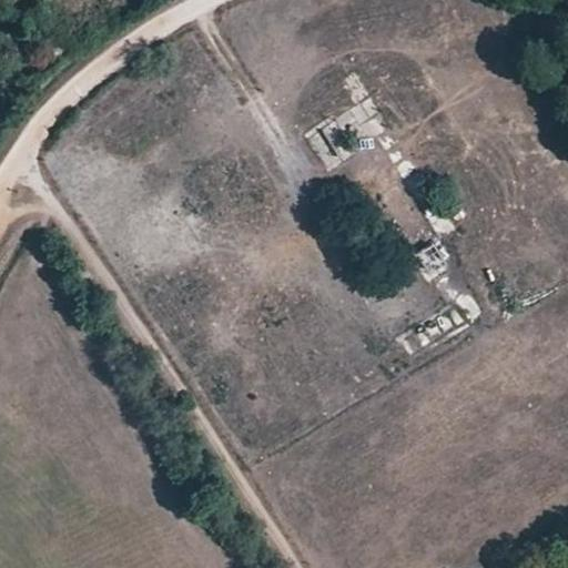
[(350,111),(365,133),(397,185),(379,198),(432,282),(447,272),(433,245),(456,230),(356,72),(341,82),(355,107),(350,111)]
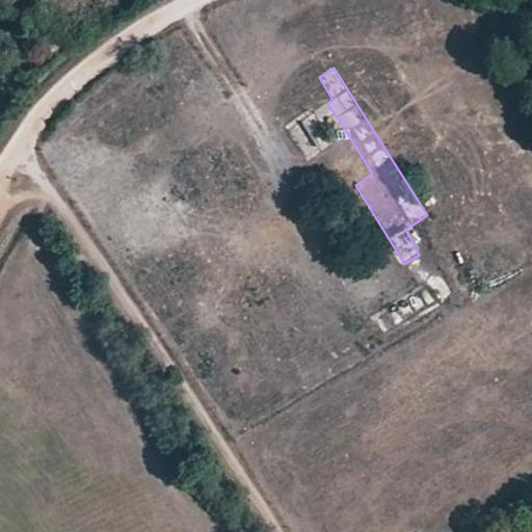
[(327,104),(315,112),(328,133),(342,125),(327,104)]
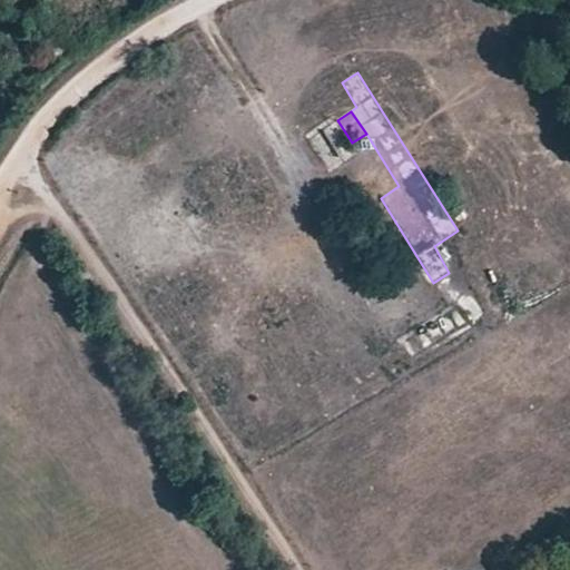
[(308,139),(325,168),(355,148),(352,143),(337,120),(308,139)]
